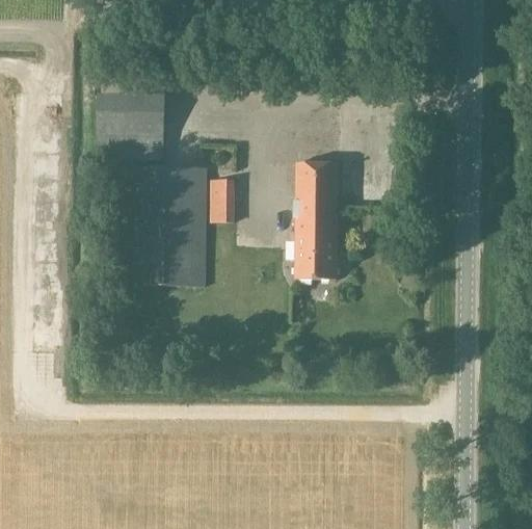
[(163,160),(164,94),(98,93),(96,159),(163,160)]
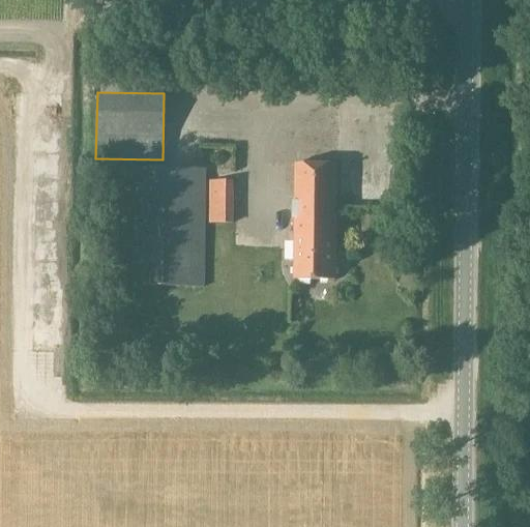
[(334,277),(335,162),(294,162),(293,277),(334,277)]
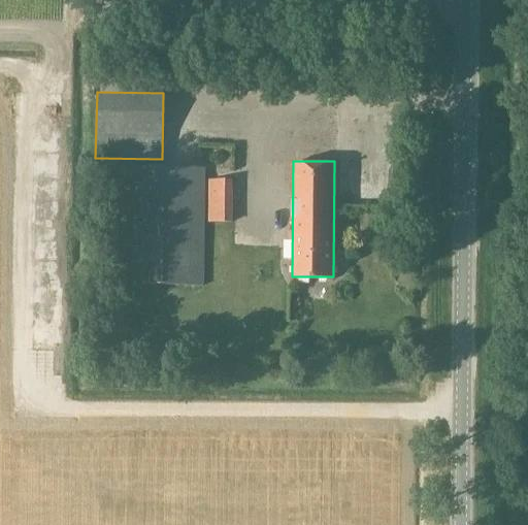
[(204,284),(205,165),(120,164),(118,283),(204,284)]
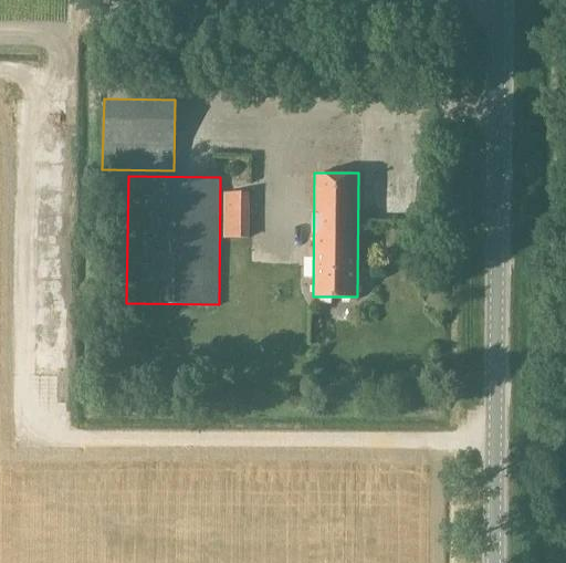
[(247,237),(249,237),(250,190),(223,190),(222,236),(247,237)]
